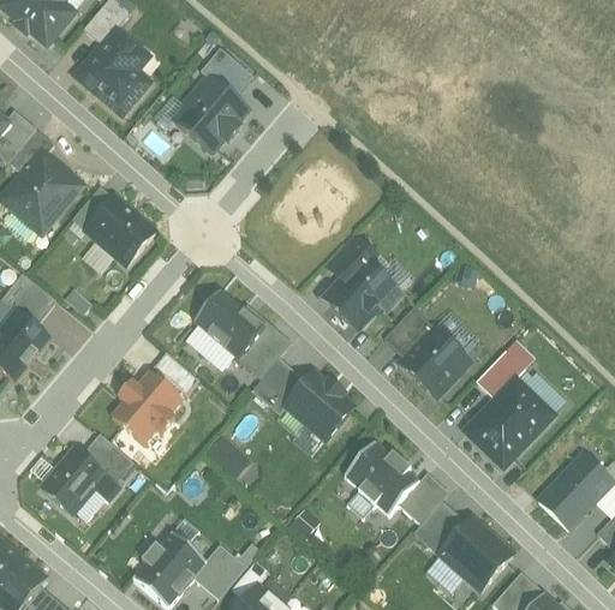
[(3,0),(0,3),(0,7),(41,42),(76,0),(3,0)]
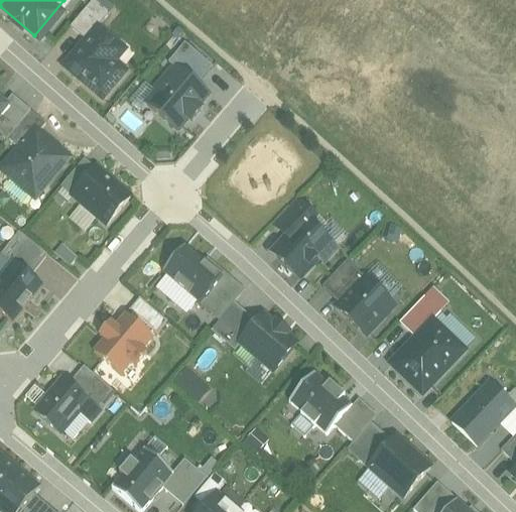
[(140,48),(98,18),(63,64),(106,95),(140,48)]
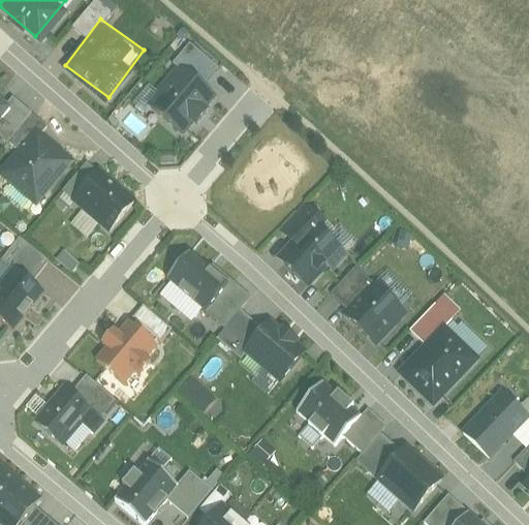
[(218,91),(181,62),(149,103),(186,132),(218,91)]
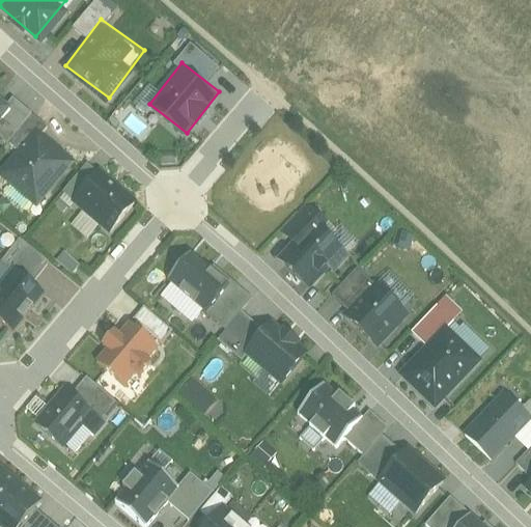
[(0,122),(14,106),(0,94),(0,122)]
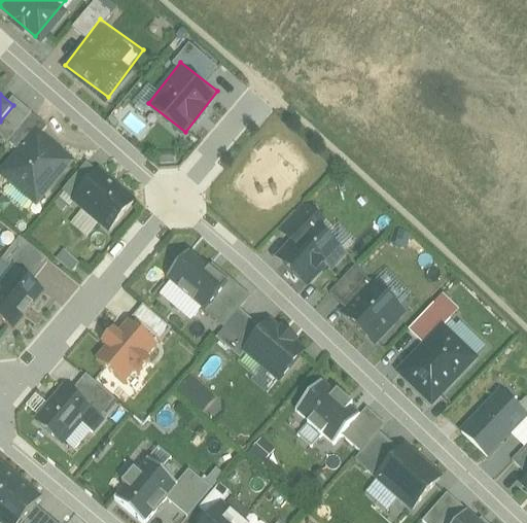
[(74,157),(37,127),(0,172),(37,203),(74,157)]
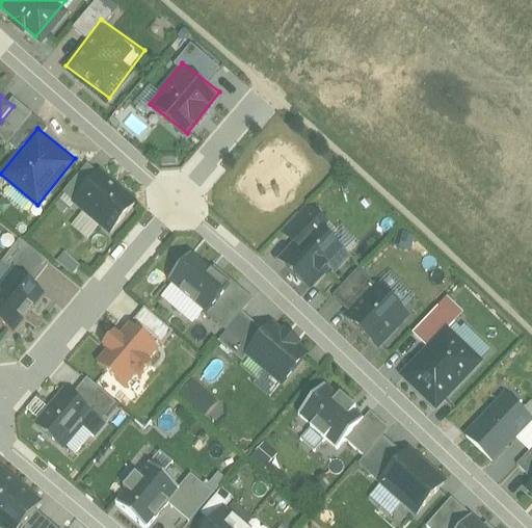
[(142,200),(102,167),(75,201),(115,233),(142,200)]
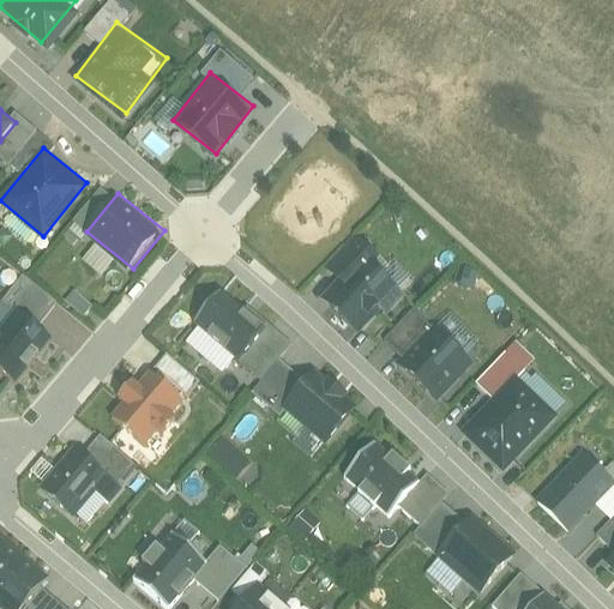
[(323,265),(338,281),(362,257),(367,260),(373,254),(354,234),(323,265)]
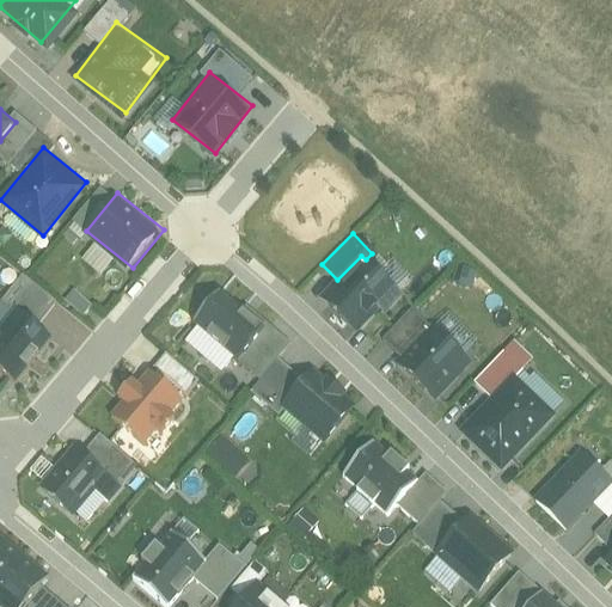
[(366,259),(361,256),(337,280),(320,298),(355,331),(396,289),(366,259)]
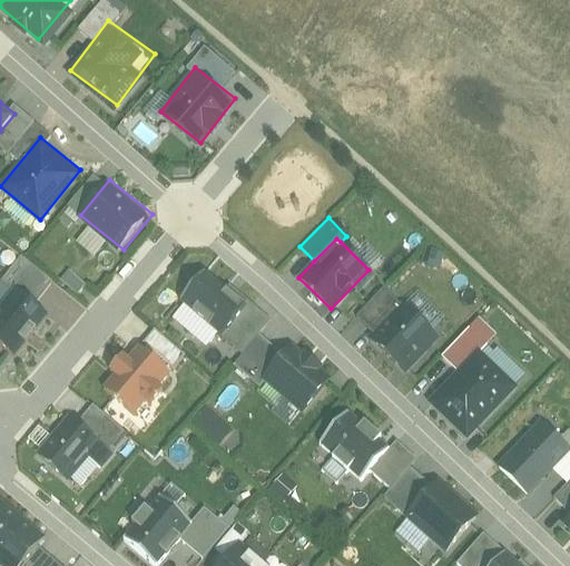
[(248,299),(206,263),(177,296),(218,332),(246,300),(248,299)]
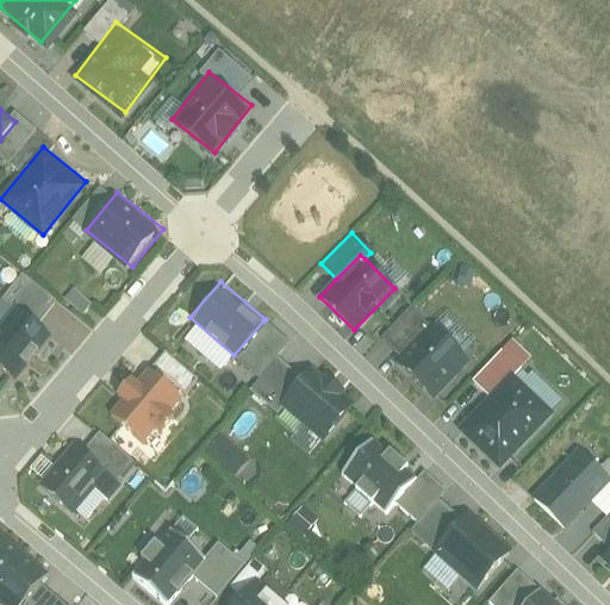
[(80,288),(74,298),(92,311),(98,301),(80,288)]
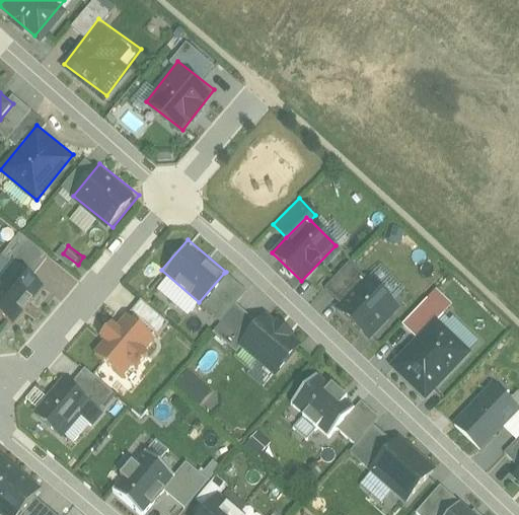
[(321,286),(338,301),(363,275),(347,260),(321,286)]
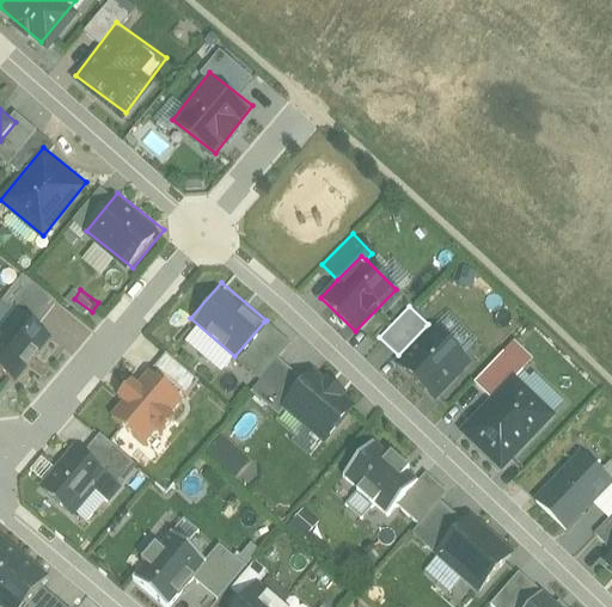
[(50,332),(16,307),(0,329),(0,368),(16,380),(50,332)]
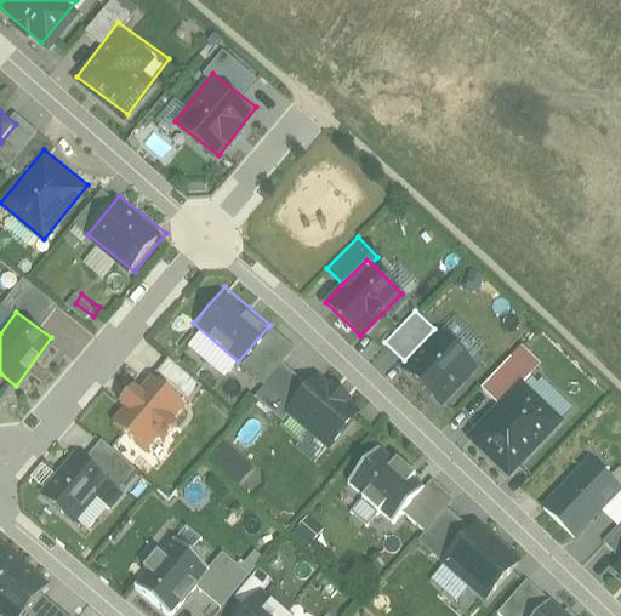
[(292,347),(268,326),(238,361),(237,364),(261,385),(279,361),(292,347)]
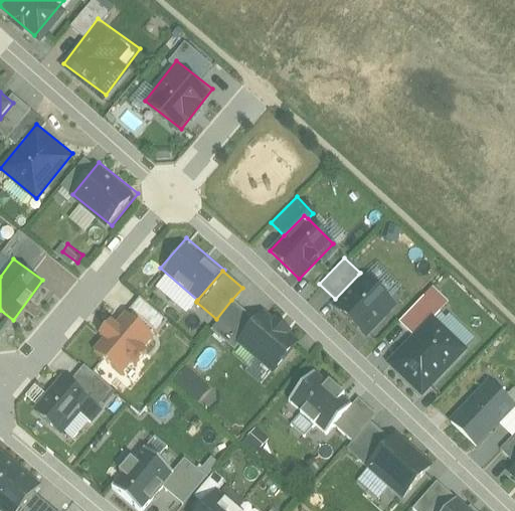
[(395,304),(361,272),(360,273),(335,299),(331,304),(364,336),(395,304)]
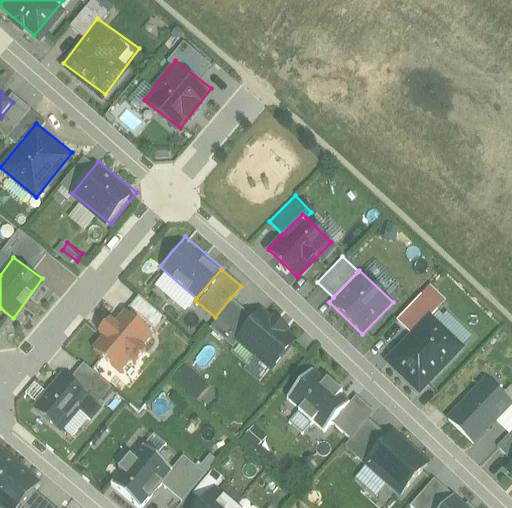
[(394,318),(409,332),(428,312),(430,313),(444,298),(429,283),(394,318)]
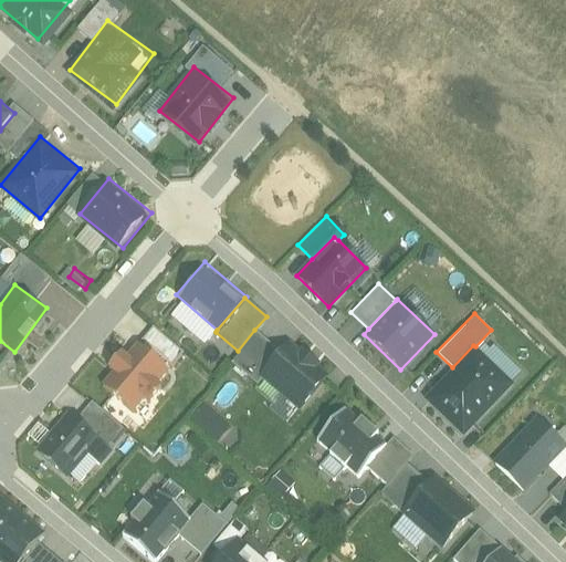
[(259,377),(280,352),(254,330),(238,351),(229,360),(255,382),(259,377)]
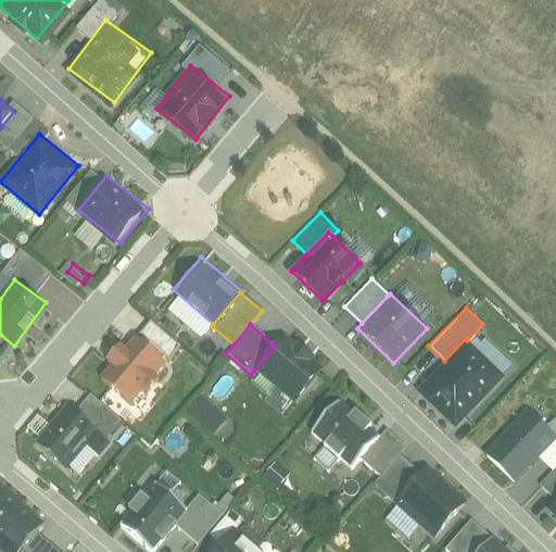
[(148,327),(136,343),(164,366),(177,350),(148,327)]
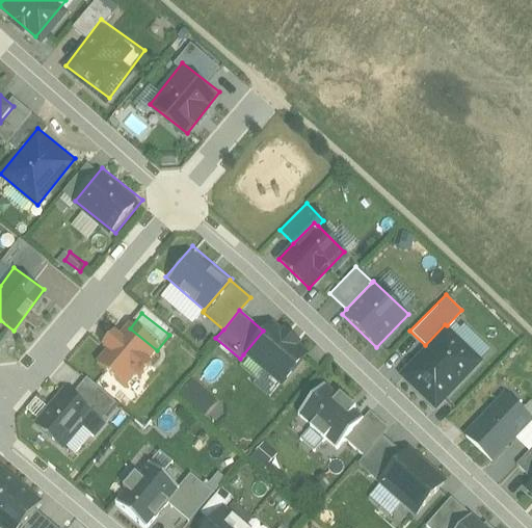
[(308,350),(271,320),(263,331),(243,354),(280,385),(308,350)]
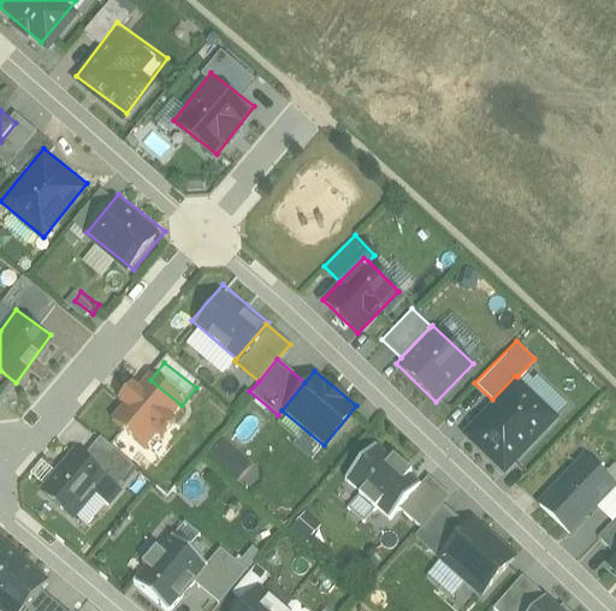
[(517,377),(515,375),(492,399),(460,433),(502,473),(557,415),(517,377)]
